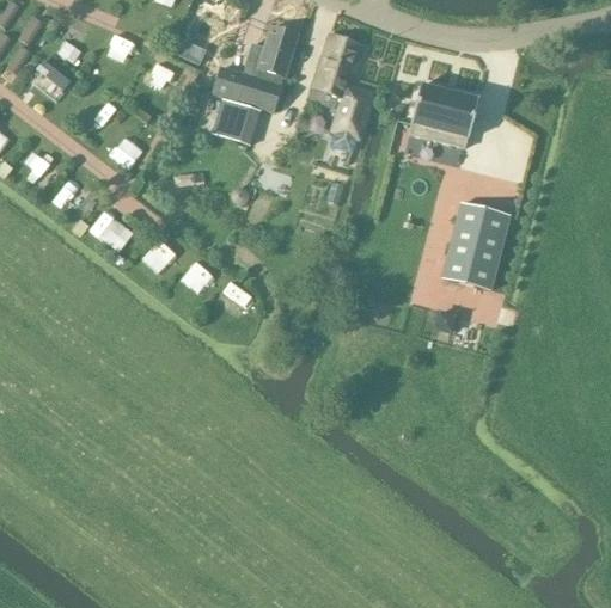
[(11,2),(0,18),(0,22),(7,28),(20,10),(11,2)]
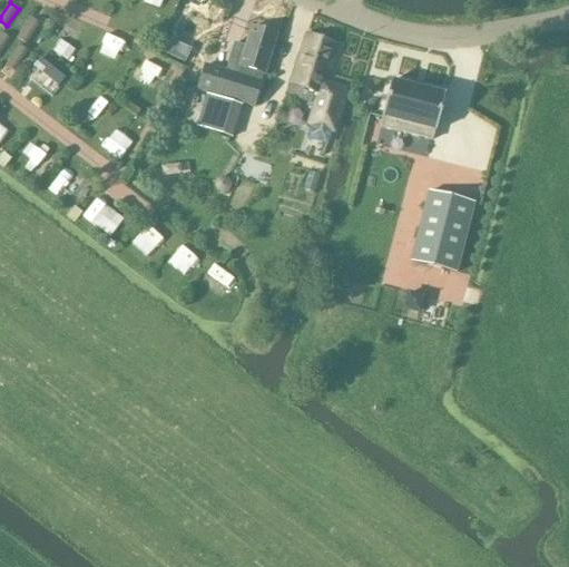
[(67,11),(58,31),(82,42),(91,22),(67,11)]
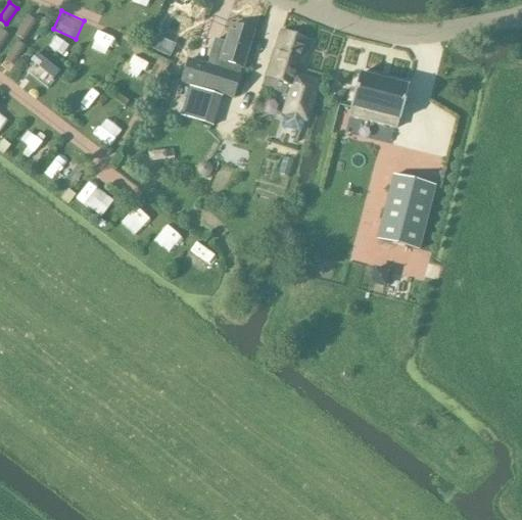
[(238,21),(235,26),(232,25),(227,41),(216,38),(210,56),(214,57),(211,65),(189,58),(183,81),(233,96),(242,66),(252,31),(247,29),(246,25),(238,21)]
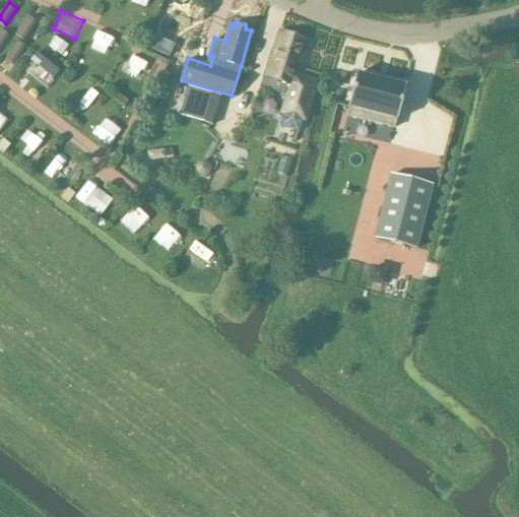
[(298,73),(309,38),(280,28),(265,75),(290,83),(281,111),(284,112),(280,125),(299,130),(303,118),(304,118),(317,79),(298,73)]
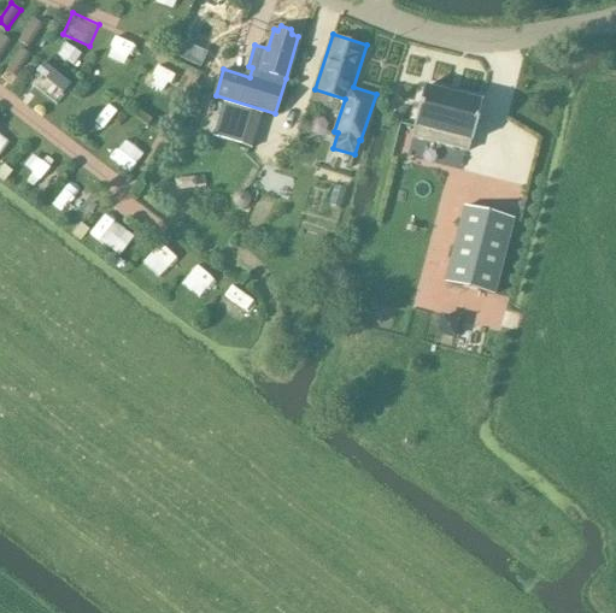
[(36,86),(57,94),(66,70),(46,62),(36,86)]
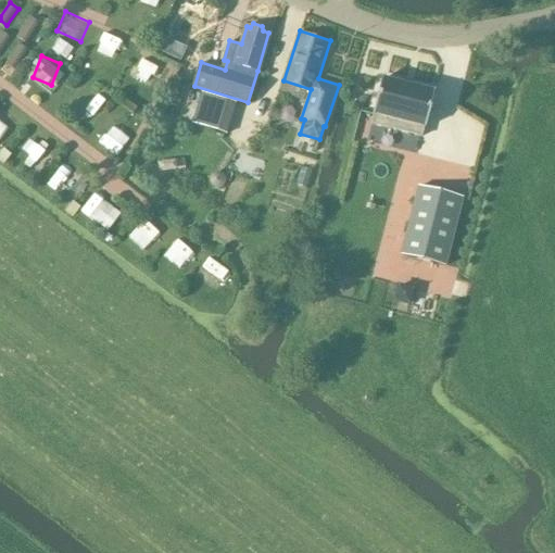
[(424,126),(425,127),(434,91),(433,91),(432,91),(382,78),(383,78),(381,77),(373,113),(374,114),(371,123),(421,135),(424,126)]
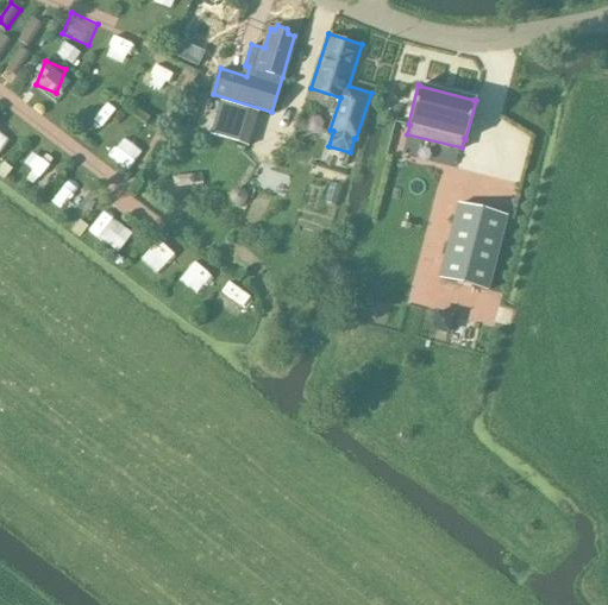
[(246,145),(257,111),(221,99),(211,133),(246,145)]
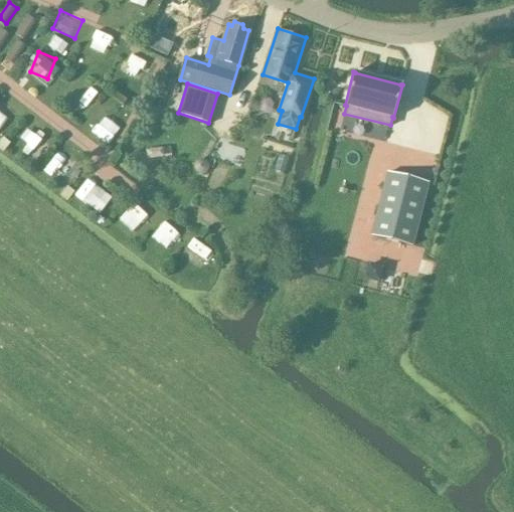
[(412,130),(395,123),(390,136),(436,155),(453,114),(424,102),(412,130)]
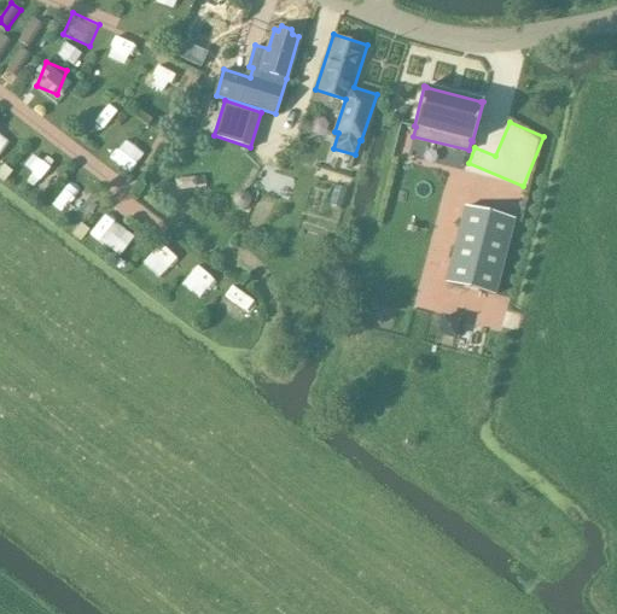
[(4,164),(0,168),(0,174),(6,179),(12,170),(4,164)]
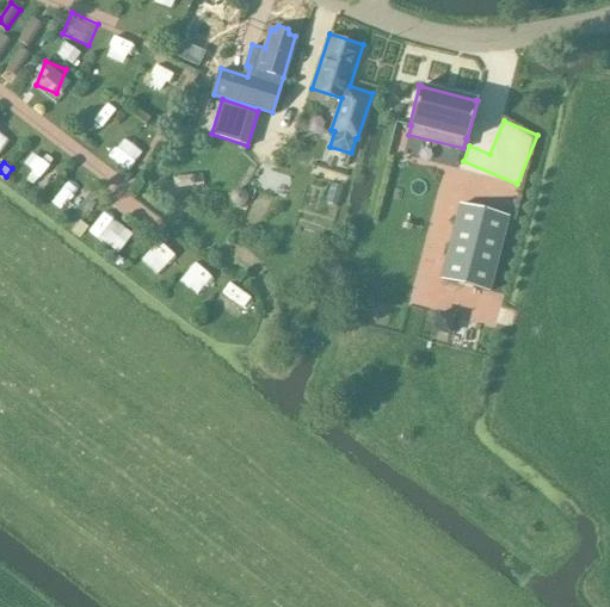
[(232,193),(230,197),(232,199),(233,202),(235,204),(238,205),(240,205),(244,205),(246,204),(247,202),(250,199),(250,197),(250,193),(247,191),(246,189),(244,187),(240,187),(238,187),(235,189),(233,191),(232,193)]
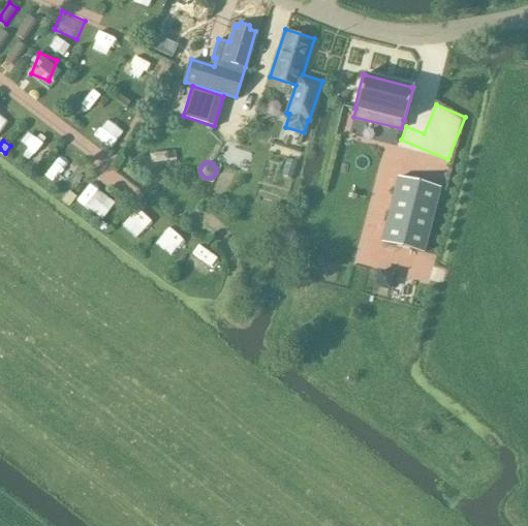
[(381,241),(424,251),(440,187),(398,177),(381,241)]
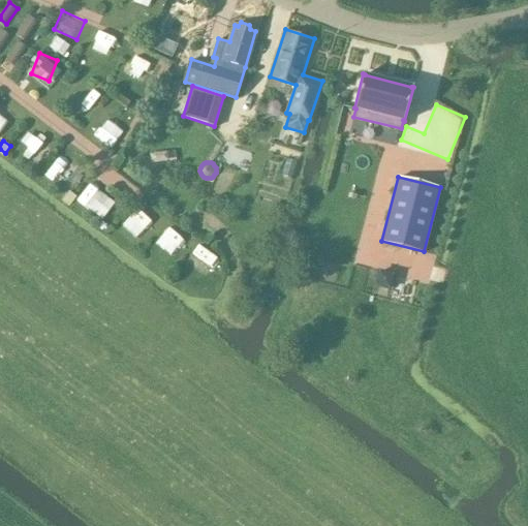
[(92,206),(104,191),(88,178),(76,193),(92,206)]
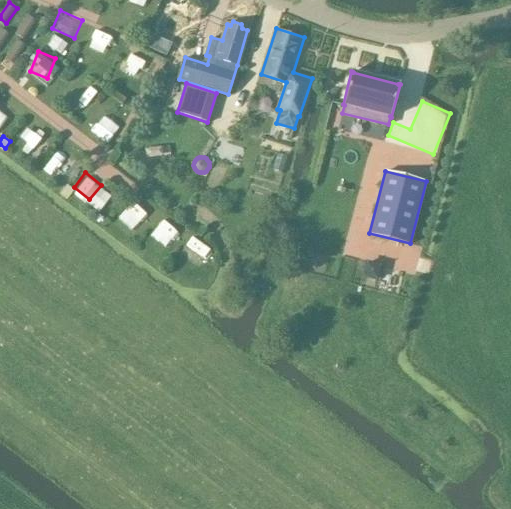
[(66,185),(61,192),(68,197),(73,190),(66,185)]
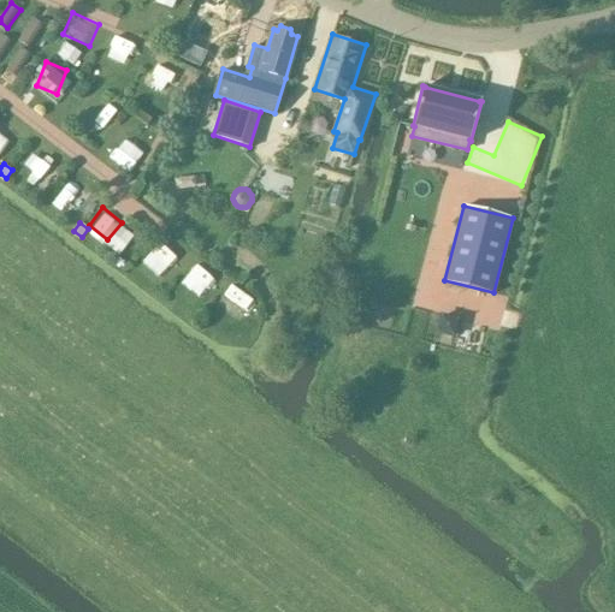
[(160,262),(170,271),(177,262),(153,242),(136,262),(151,274),(160,262)]
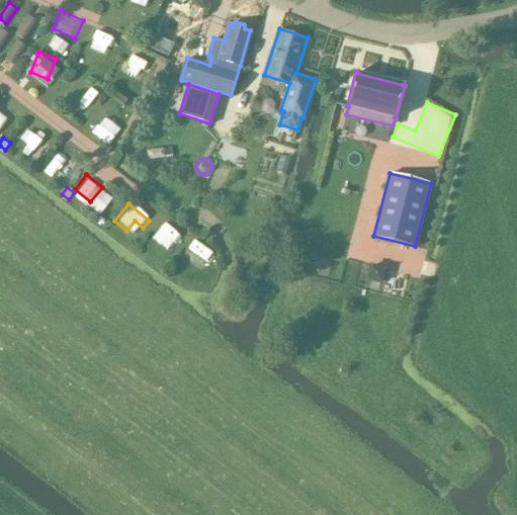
[(163,221),(152,236),(169,249),(180,233),(163,221)]
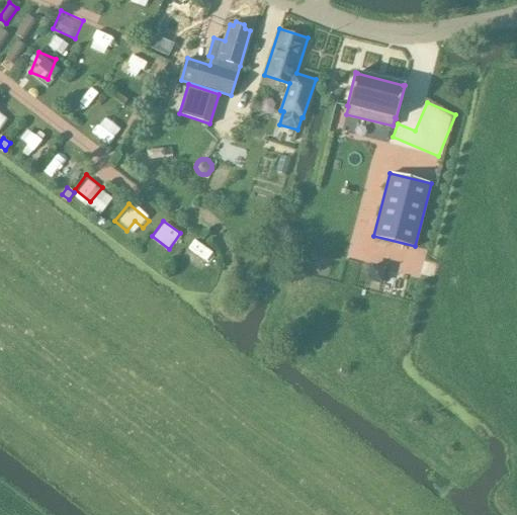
[(196,241),(188,251),(204,264),(212,254),(196,241)]
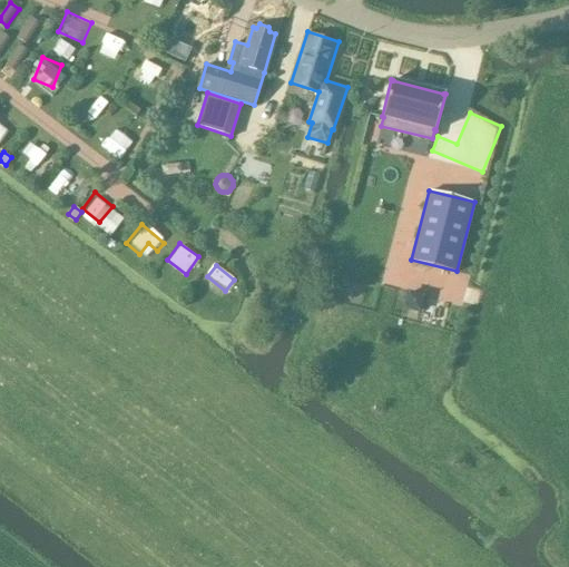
[(409,291),(404,306),(420,310),(424,294),(409,291)]
